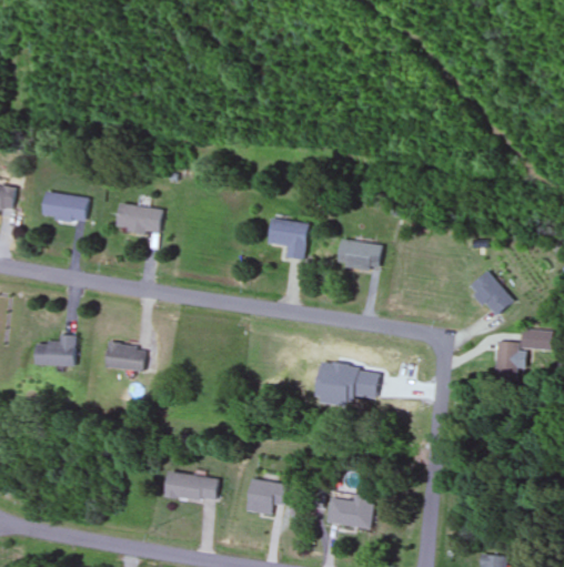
[(13,188),(0,185),(0,210),(11,211),(13,188)]
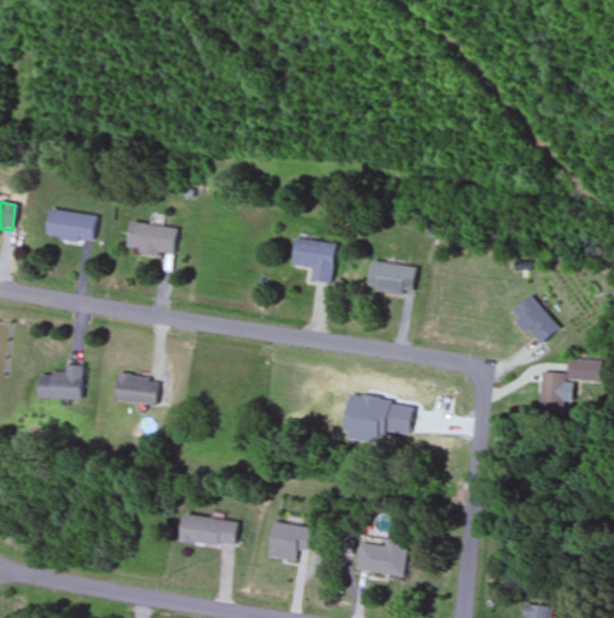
[(94,215),(48,209),(45,237),(91,242),(94,215)]
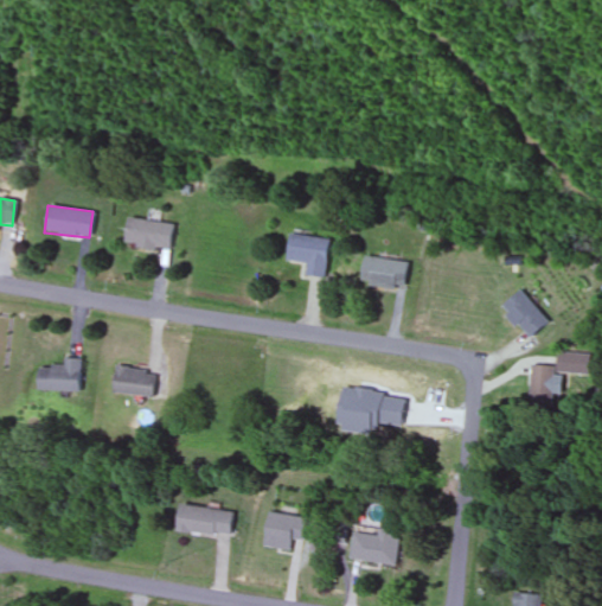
[(168,249),(172,223),(126,218),(123,244),(168,249)]
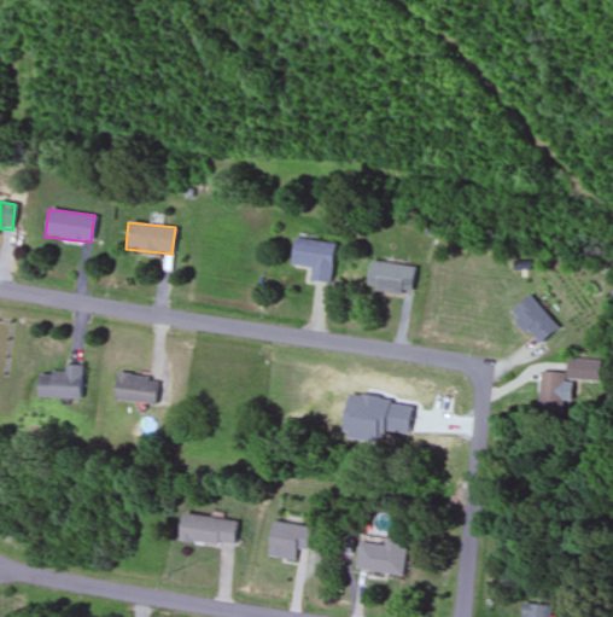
[(291,265),(310,267),(309,280),(328,283),(333,243),(293,238),(291,265)]
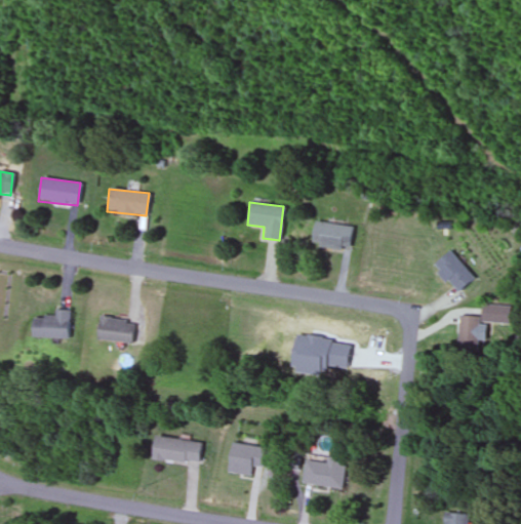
[(351,225),(312,223),(311,247),(350,249),(351,225)]
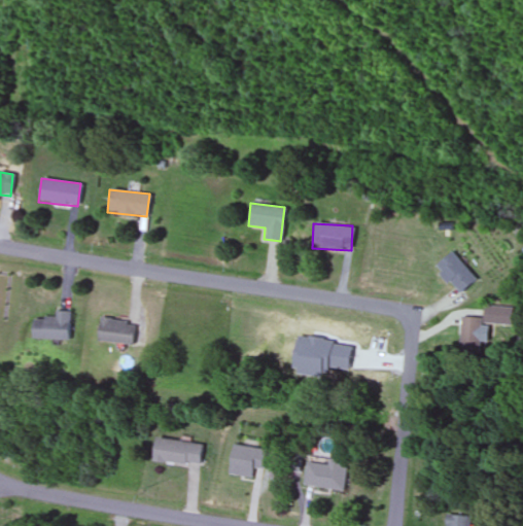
[(434,266),(459,293),(476,279),(451,251),(434,266)]
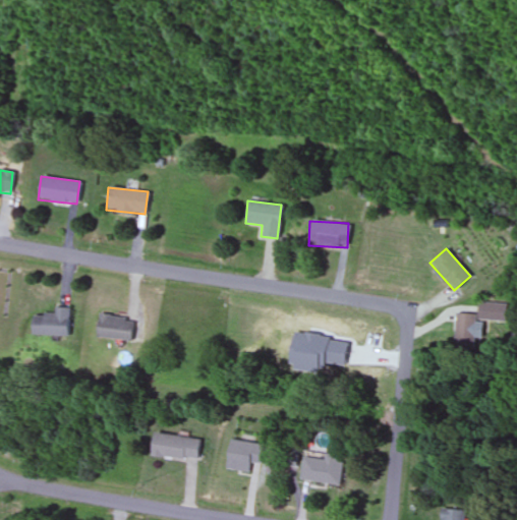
[(67,307),(54,307),(54,313),(32,313),(32,335),(67,335),(67,307)]
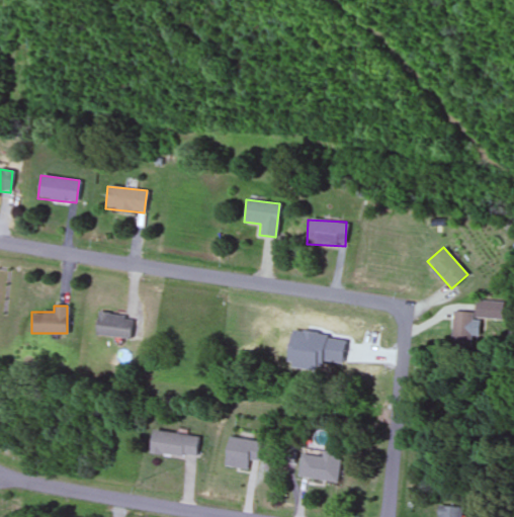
[(94,334),(130,338),(133,316),(97,312),(94,334)]
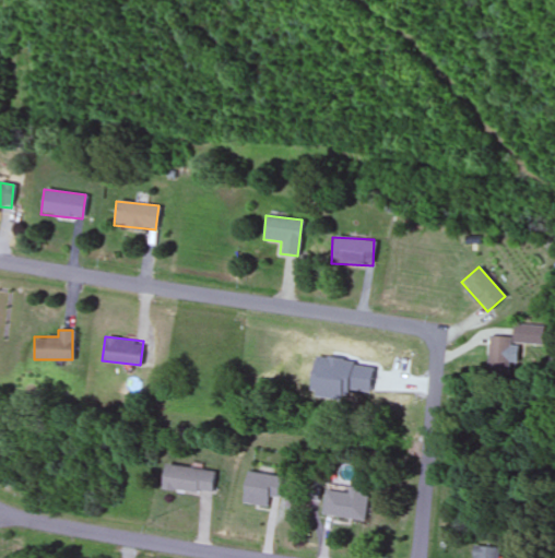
[(509,336),(487,336),(487,376),(509,376),(509,336)]
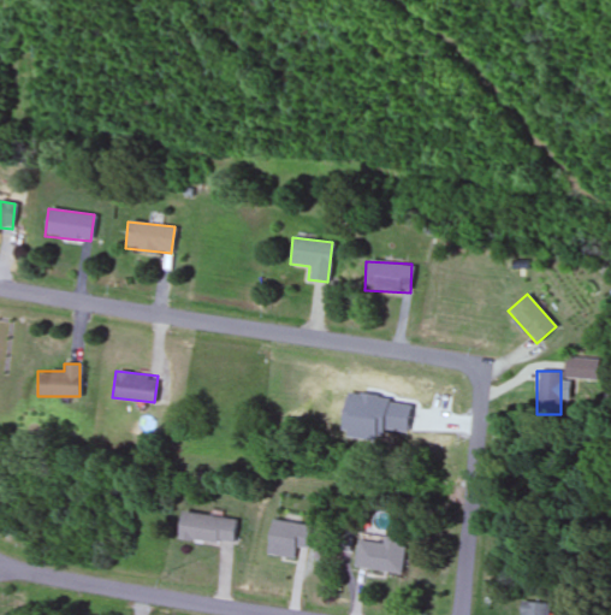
[(232,545),(236,519),(182,512),(178,538),(232,545)]
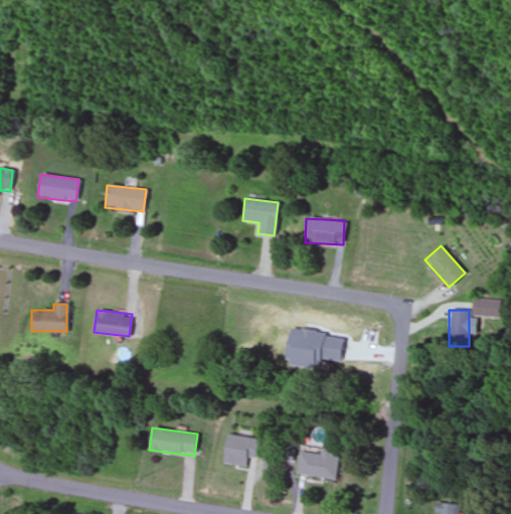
[(296,474),(335,480),(339,454),(321,451),(320,454),(300,451),(296,474)]
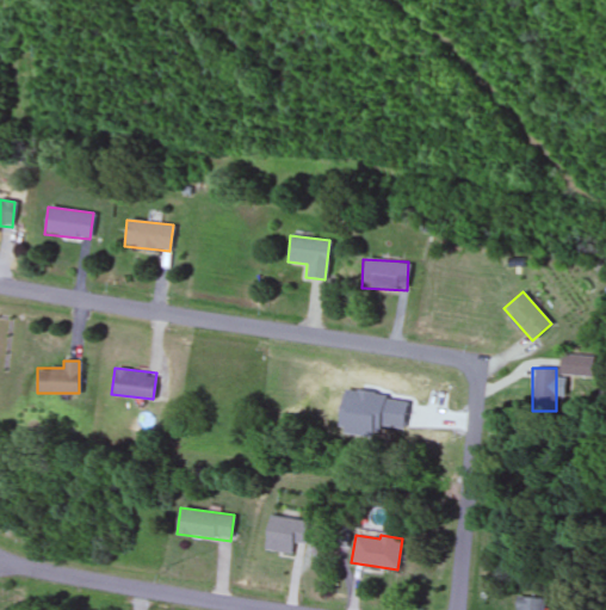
[(542,609),(543,597),(517,597),(515,609),(542,609)]
